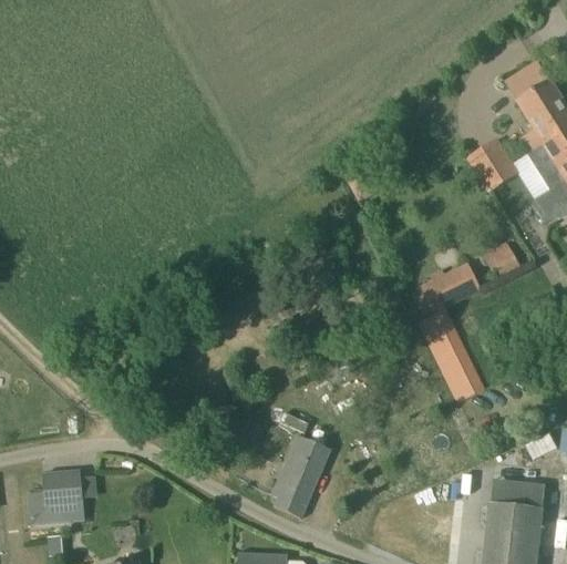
[(521,136),(531,151),(566,126),(566,106),(537,60),(505,80),(516,99),(516,100),(534,129),(521,136)]
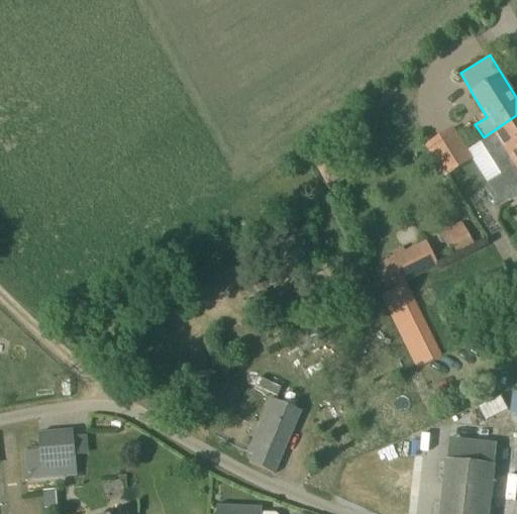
[(516,115),(484,137),(481,138),(503,173),(486,184),(497,201),(506,196),(506,195),(510,197),(516,192),(516,115)]
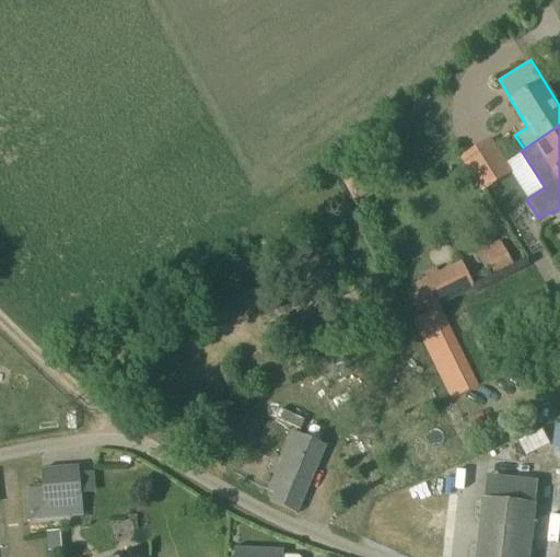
[(482,189),(512,171),(490,136),(461,154),(482,189)]
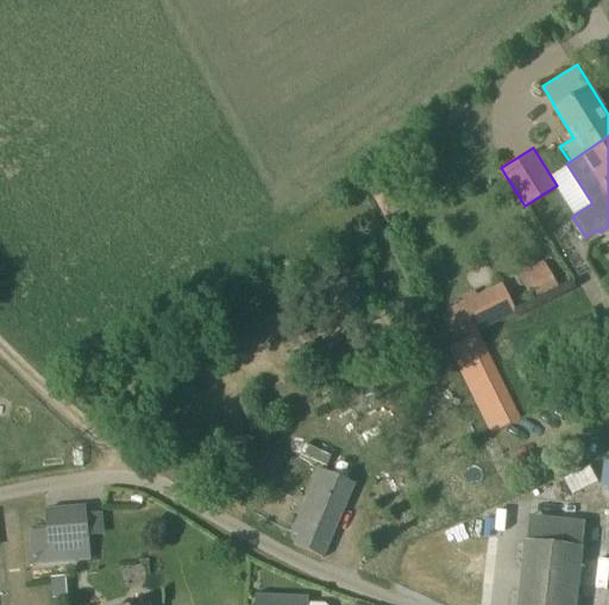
[(519,273),(534,298),(559,284),(544,258),(519,273)]
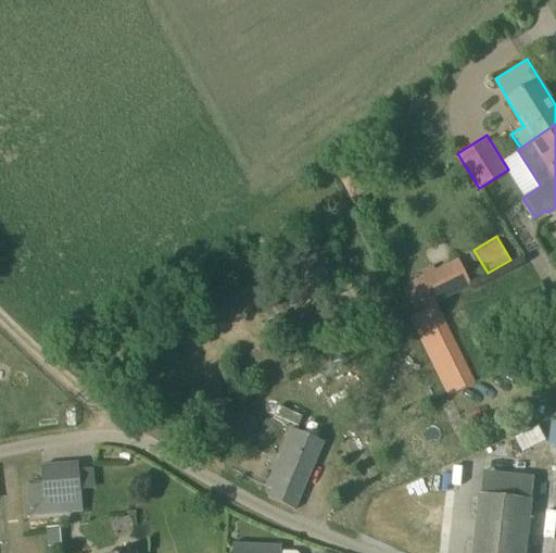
[(458,258),(422,275),(412,280),(425,306),(471,285),(458,258)]
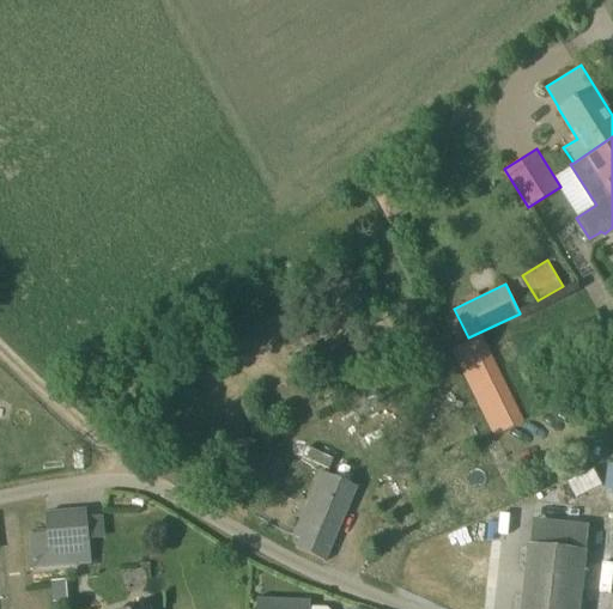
[(493,434),(525,419),(481,334),(451,349),(493,434)]
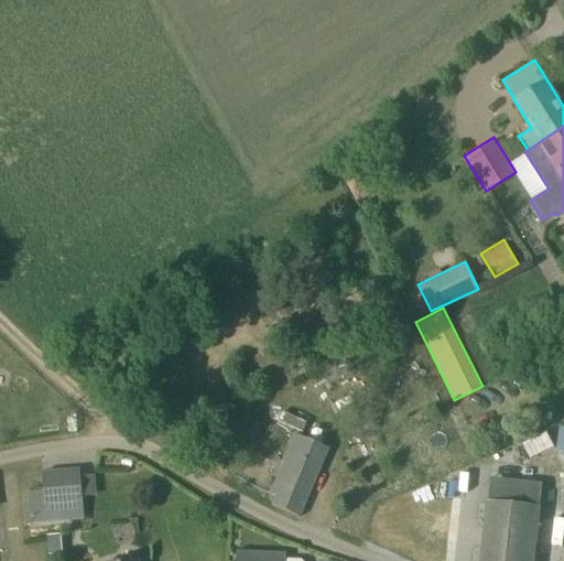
[(307,494),(328,446),(295,432),(280,471),(279,471),(270,492),(277,494),(272,503),(299,515),(307,494)]
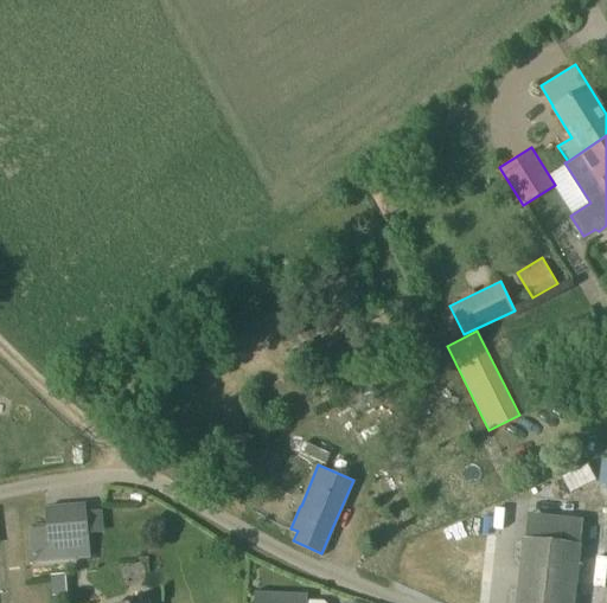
[(88,547),(87,532),(104,531),(102,507),(84,508),(84,505),(46,507),(50,551),(88,547)]
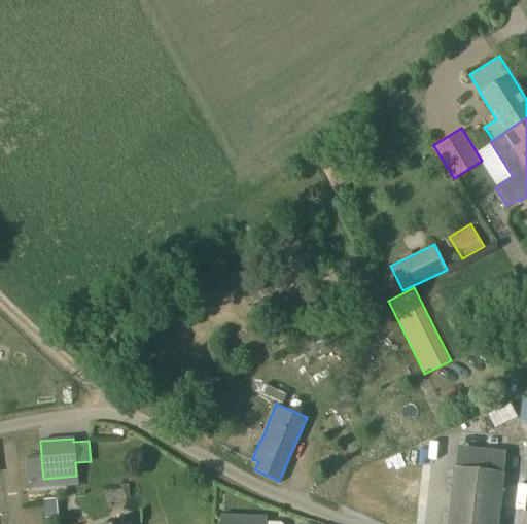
[(497,523),(504,472),(455,466),(448,523),(497,523)]
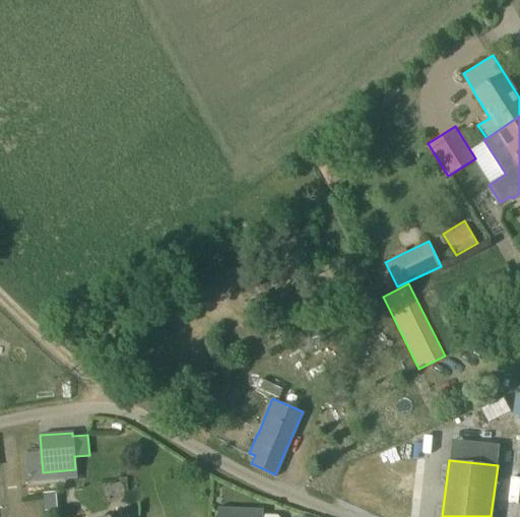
[(276,513),(263,513),(263,508),(217,506),(216,516),(279,516),(278,514),(276,513)]
